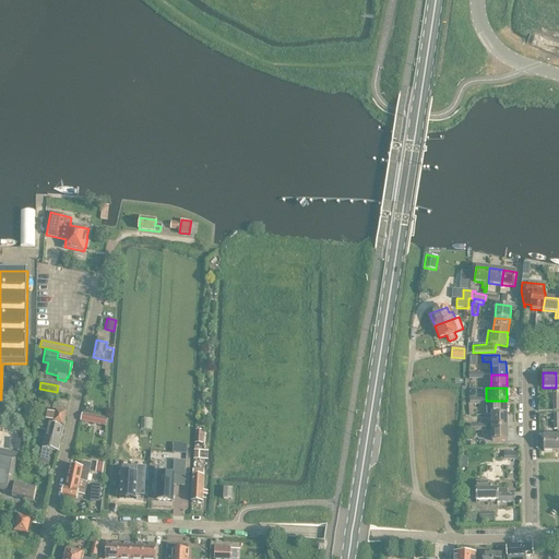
[(486,414),(491,414),(507,414),(507,401),(486,401),(486,404),(486,414)]
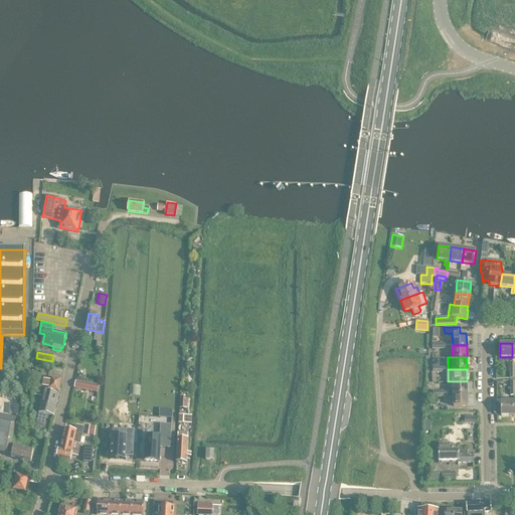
[(128,394),(130,375),(124,375),(122,393),(128,394)]
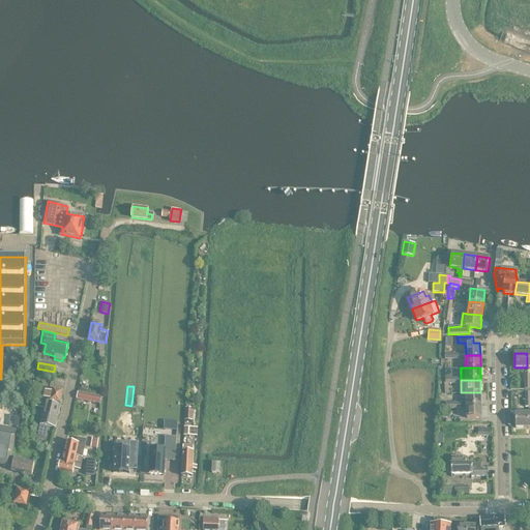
[(37,406),(43,408),(40,424),(39,430),(48,431),(49,425),(55,428),(58,416),(60,406),(63,392),(43,388),(40,401),(38,401),(37,406)]
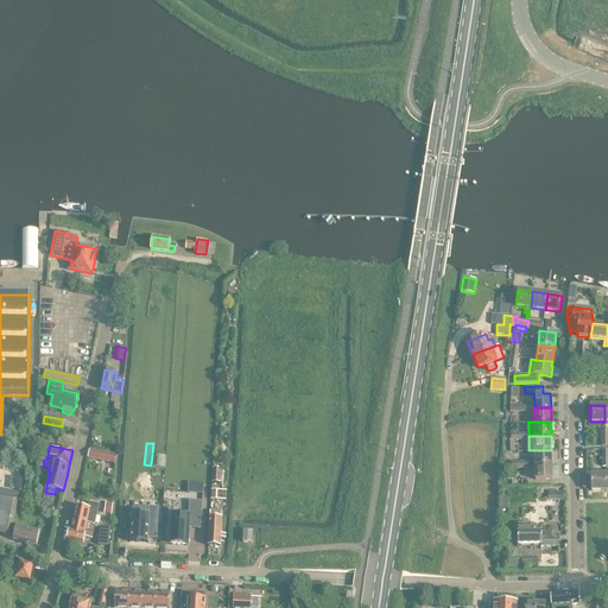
[(89,450),(88,457),(115,463),(116,455),(89,450)]
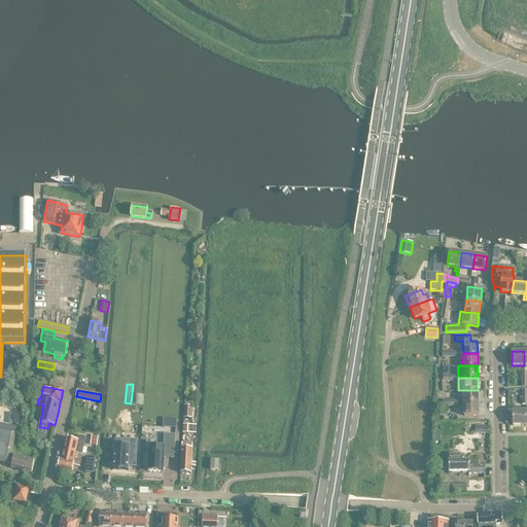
[(463,390),(464,403),(479,402),(478,390),(463,390)]
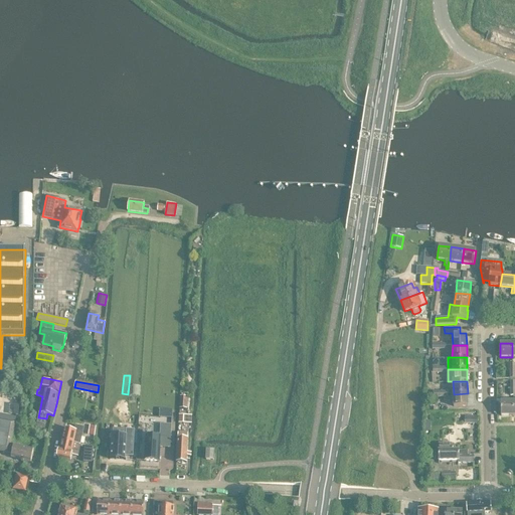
[(468,393),(454,394),(454,406),(468,405),(468,393)]
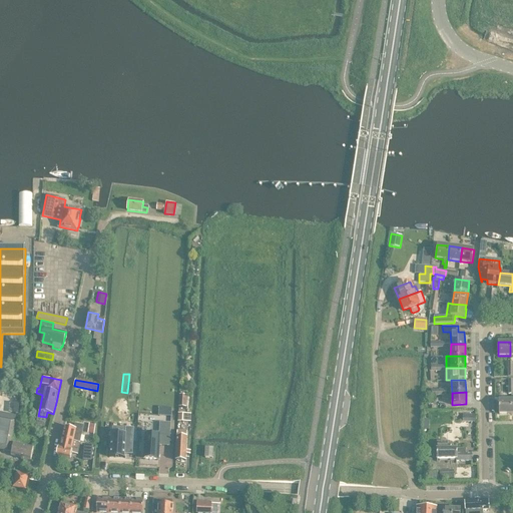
[(185,406),(186,394),(184,394),(178,393),(178,406),(180,406),(185,406)]
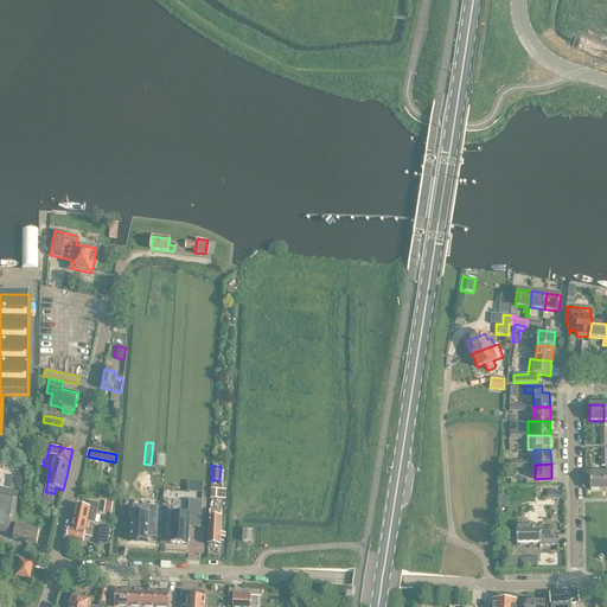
[(605,490),(605,473),(590,473),(590,490),(605,490)]
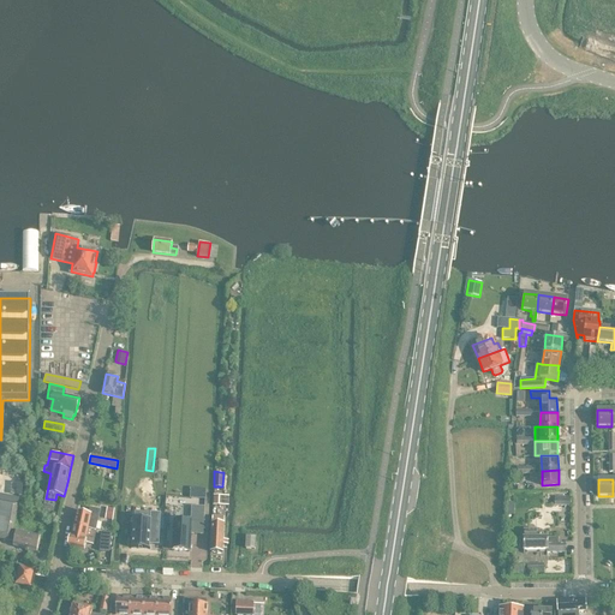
[(0,538),(15,542),(13,547),(25,549),(25,550),(28,551),(28,549),(37,551),(40,537),(23,533),(23,530),(13,527),(18,503),(0,500),(0,538)]
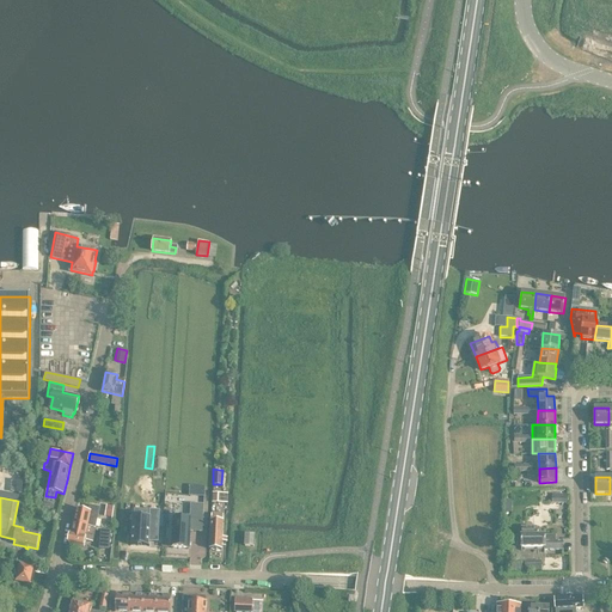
[(203,505),(190,503),(190,515),(177,515),(177,519),(172,518),(171,546),(189,548),(190,531),(202,532),(203,505)]
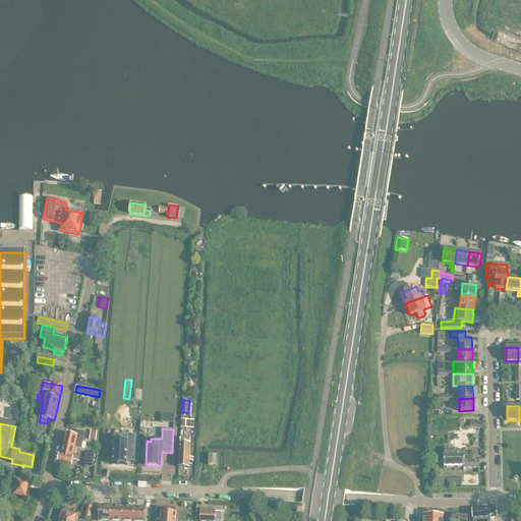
[(64,432),(62,445),(81,449),(84,432),(78,431),(77,436),(64,432)]
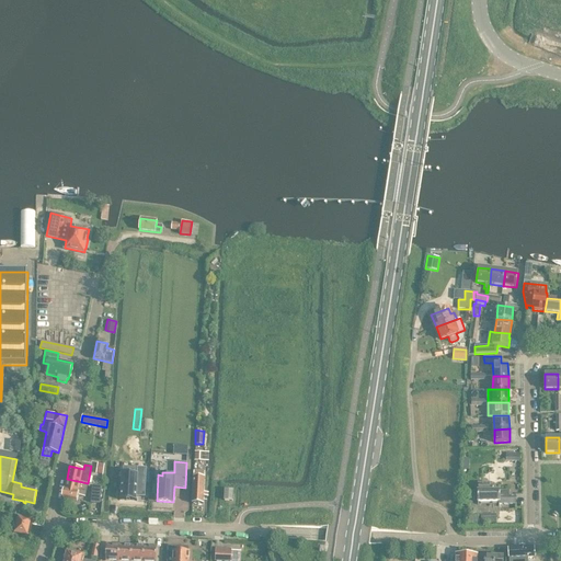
[(122,472),(119,500),(136,501),(136,493),(144,494),(142,497),(145,497),(146,468),(137,467),(137,473),(122,472)]
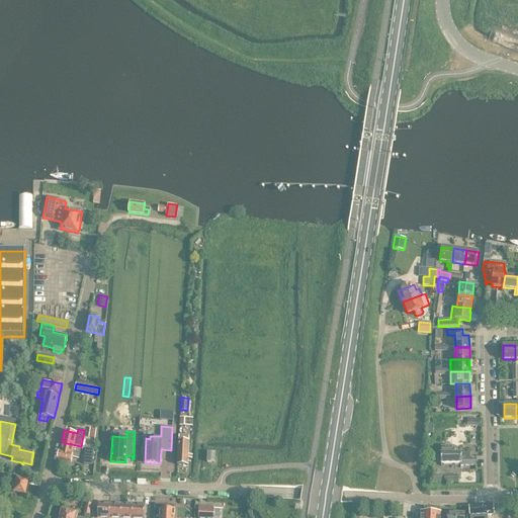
[(177,464),(187,465),(189,436),(179,435),(177,464)]
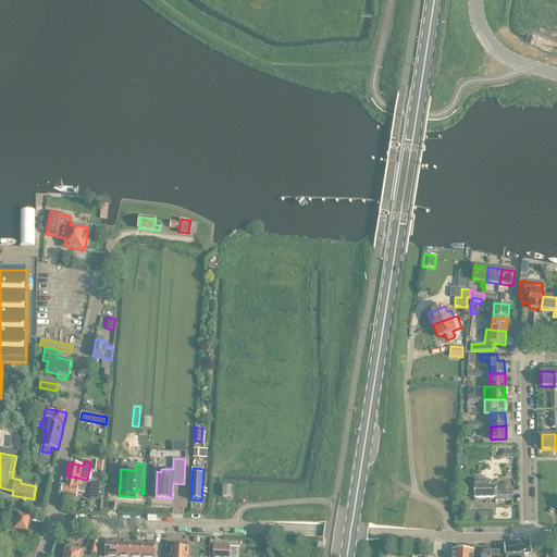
[(87,480),(66,475),(62,495),(76,498),(77,492),(84,493),(87,480)]
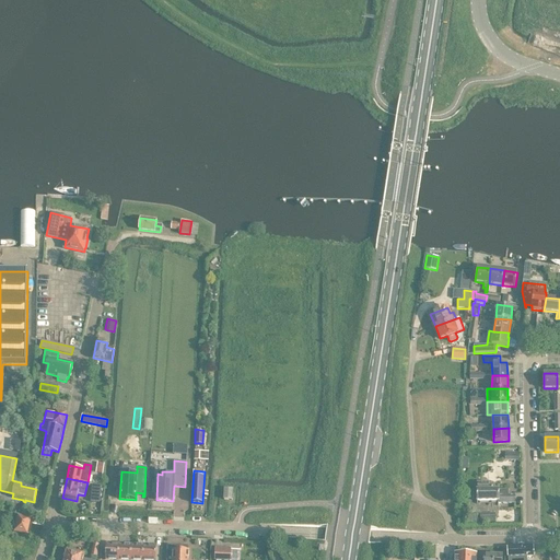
[(477,482),(477,490),(477,501),(498,501),(498,503),(515,503),(515,496),(506,496),(506,490),(488,490),(488,481),(477,482)]
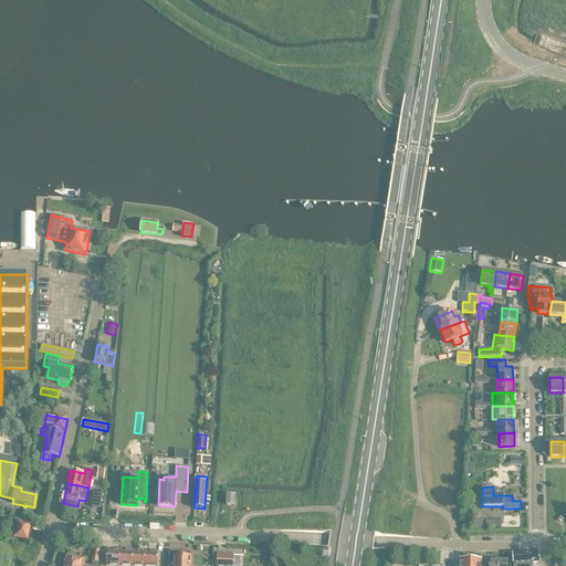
[(91,507),(100,509),(102,492),(93,491),(91,507)]
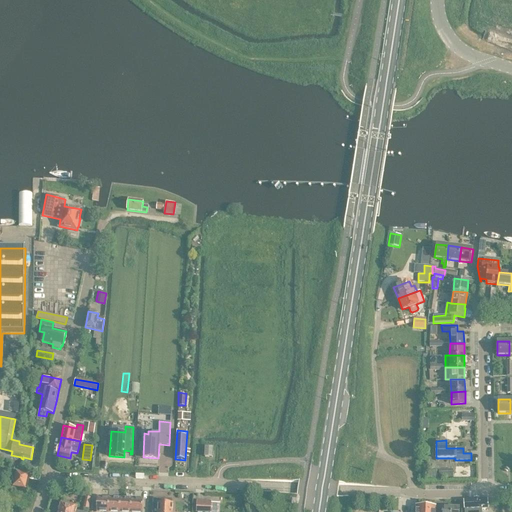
[(205,447),(205,456),(212,457),(213,448),(205,447)]
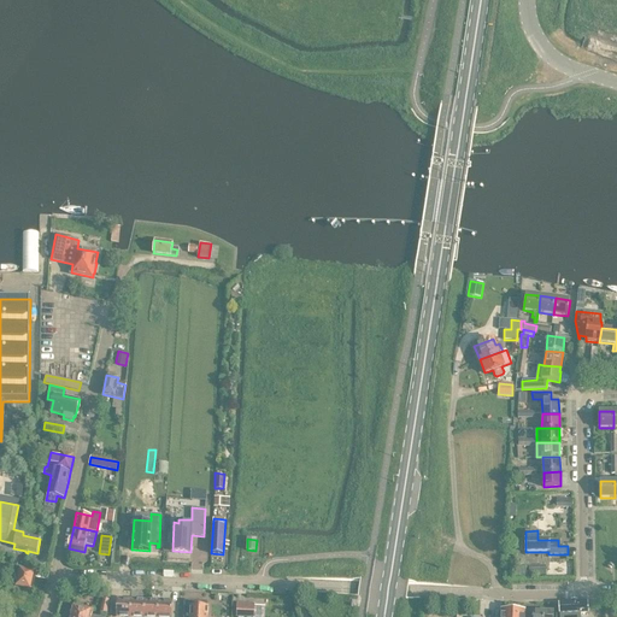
[(17,585),(29,587),(33,571),(21,569),(17,585)]
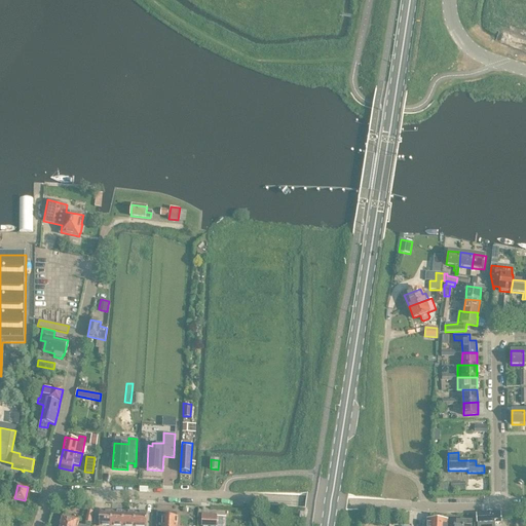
[(111,525),(112,512),(100,511),(99,525),(111,525)]
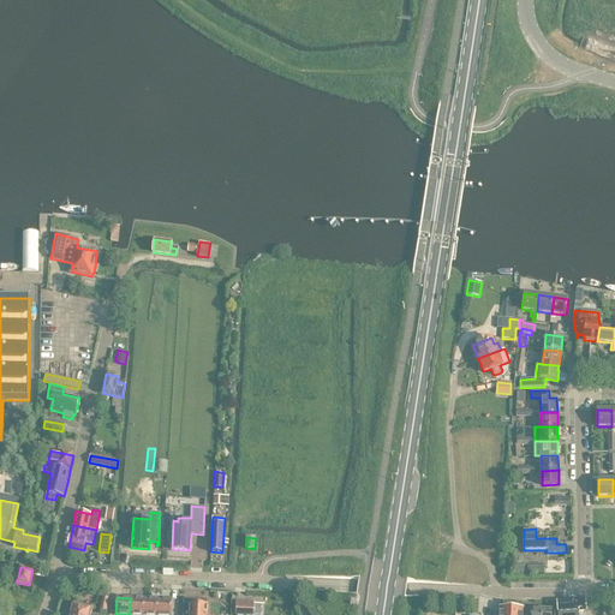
[(143,614),(144,598),(131,598),(130,614),(143,614)]
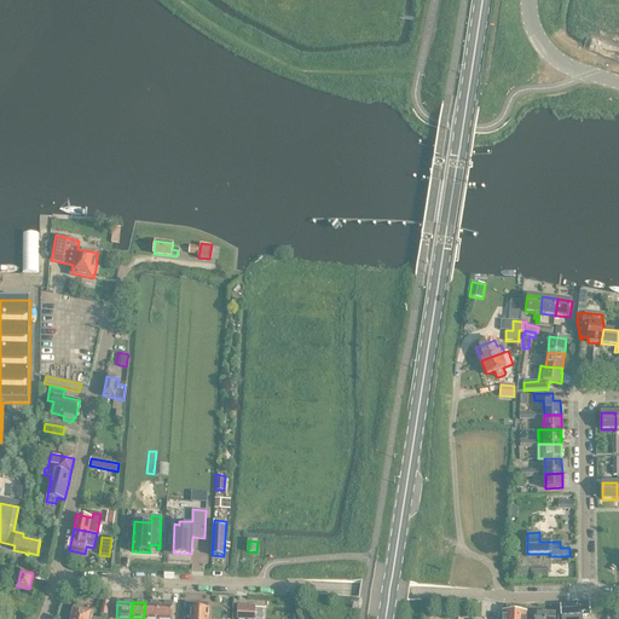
[(157,618),(158,602),(145,602),(144,618),(157,618)]
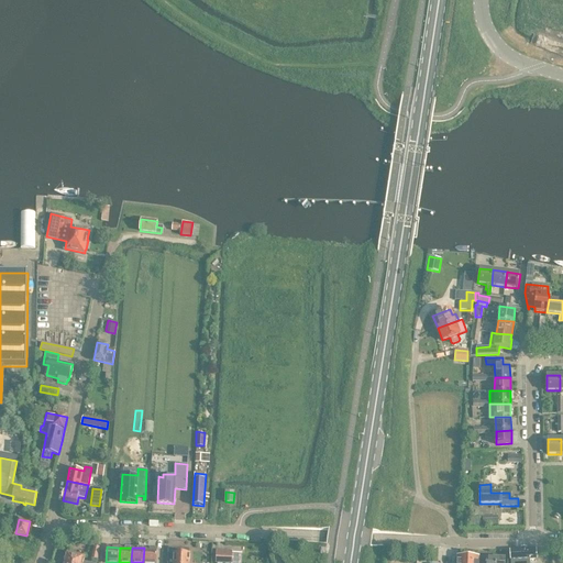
[(143,562),(156,562),(157,549),(144,548),(143,562)]
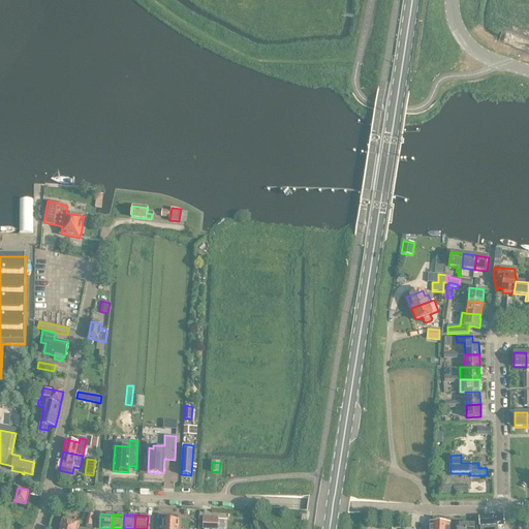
[(157,528),(178,528),(179,520),(177,520),(177,516),(158,515),(157,528)]
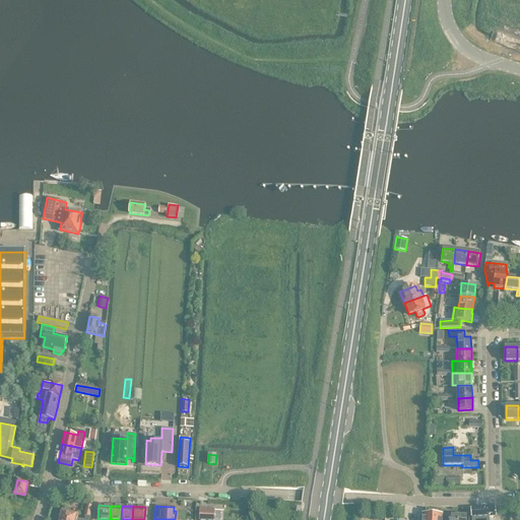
[(471,508),(471,519),(489,519),(489,516),(496,516),(495,506),(471,508)]
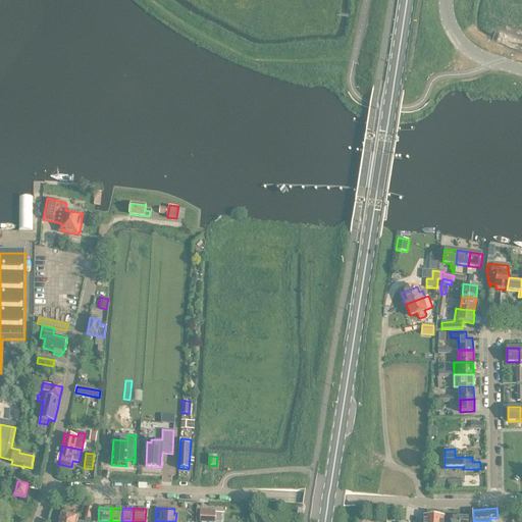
[(224,521),(225,511),(216,511),(216,521),(224,521)]
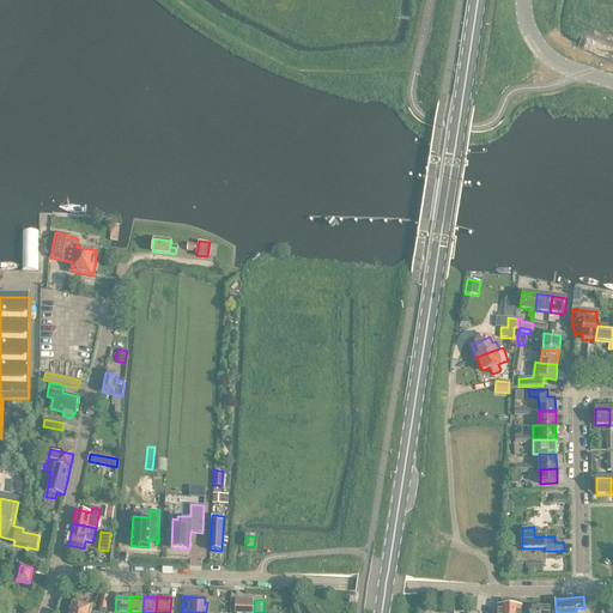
[(72,610),(71,612),(97,612),(91,612),(92,605),(73,601),(73,602),(71,604),(71,607),(72,610)]
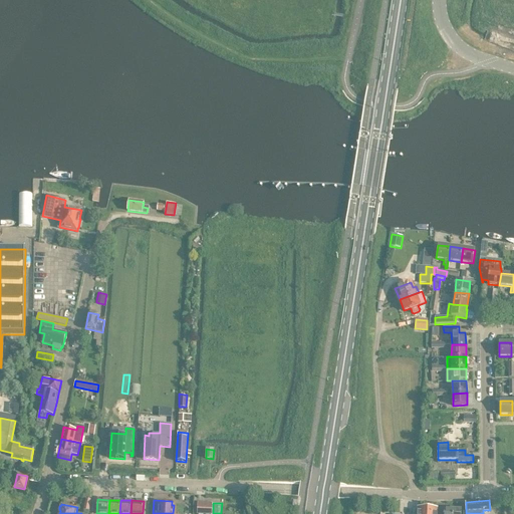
[(198,513),(211,513),(212,504),(198,504),(198,513)]
